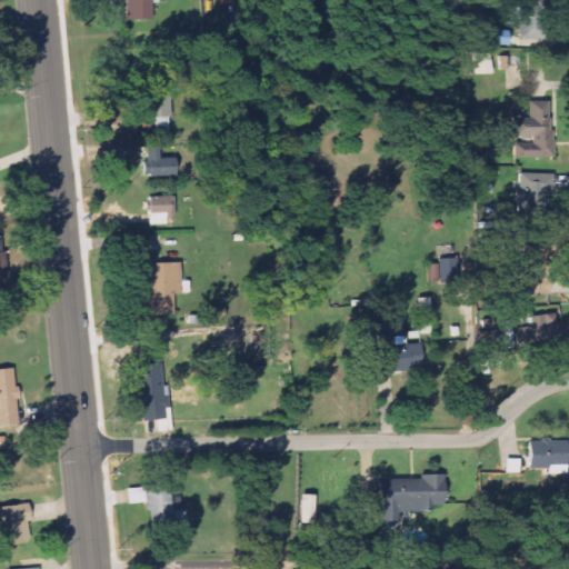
[(150,0),(139,0),(125,0),(125,21),(151,20),(150,0)]
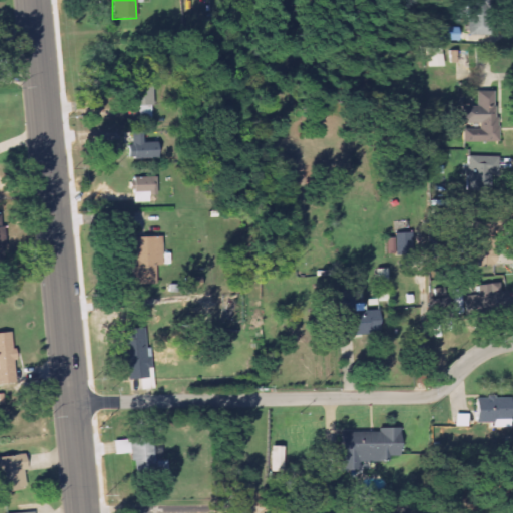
[(459,29),(435,28),(435,41),(458,42),(459,29)]
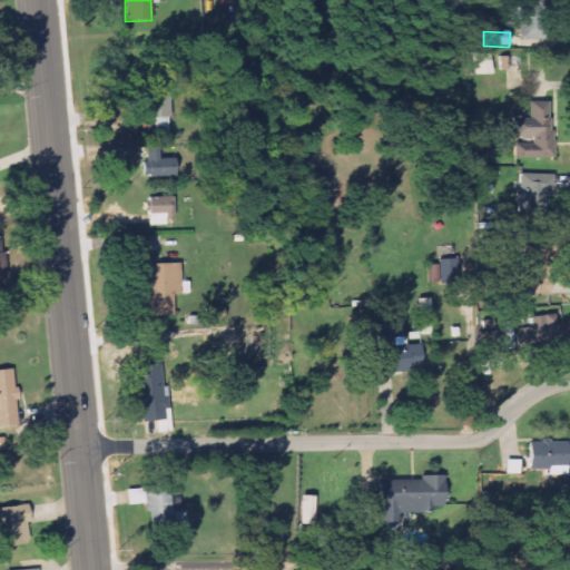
[(492,75),(492,51),(475,51),(475,75),(492,75)]
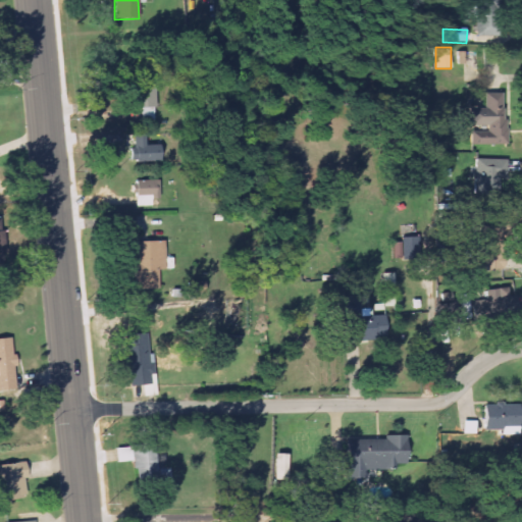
[(129,85),(131,109),(157,108),(156,84),(129,85)]
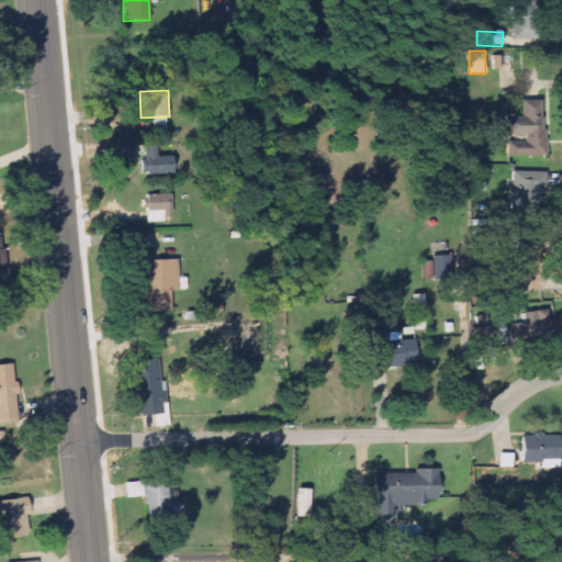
[(543,101),(520,101),(520,117),(505,117),(506,136),(524,136),(524,143),(506,143),(506,158),(543,157),(543,101)]
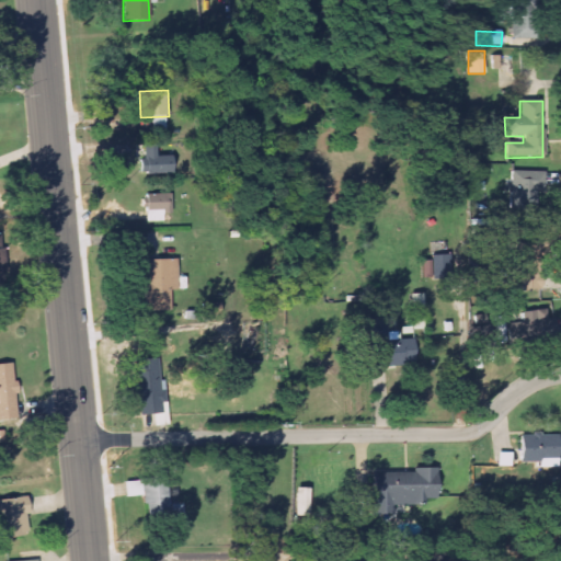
[(142,146),(144,159),(139,159),(139,174),(172,173),(172,157),(157,158),(156,146),(142,146)]
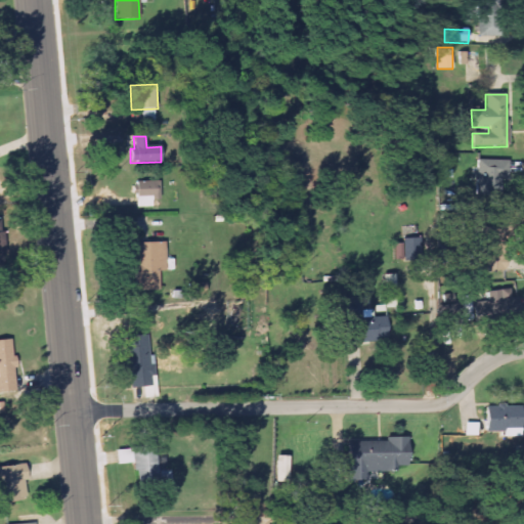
[(506,162),(479,161),(478,199),(505,199),(506,162)]
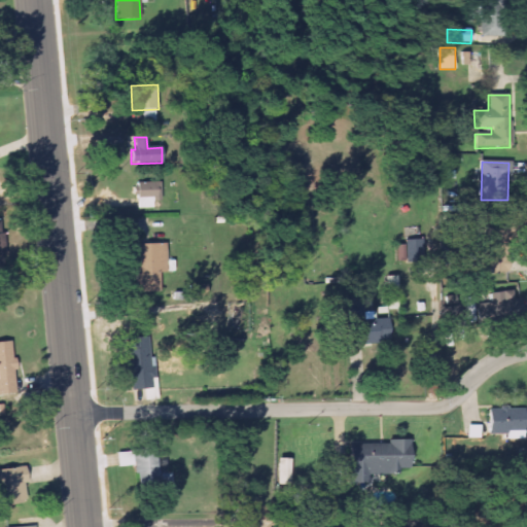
[(136,209),(153,209),(153,201),(162,201),(162,183),(136,184),(136,209)]
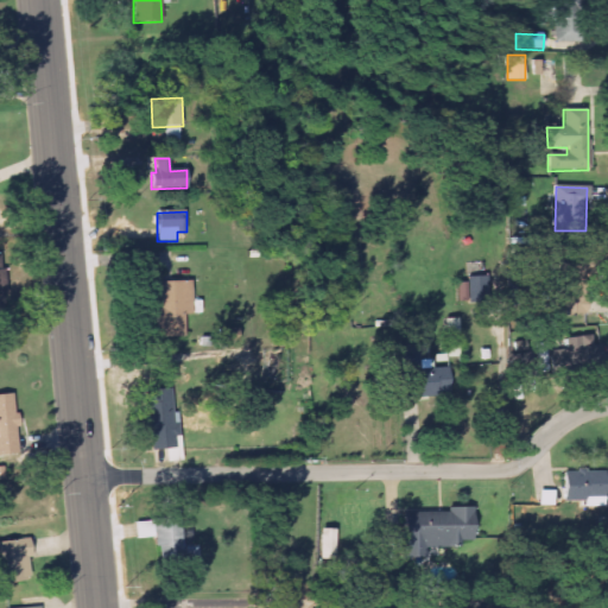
[(558,315),(584,316),(587,266),(559,265),(558,315)]
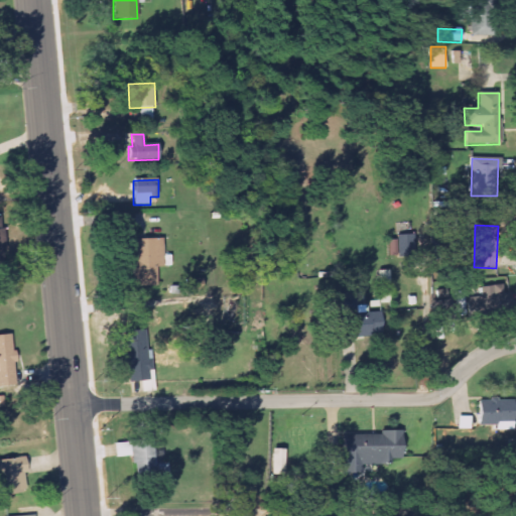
[(398,257),(413,256),(412,235),(397,236),(398,257)]
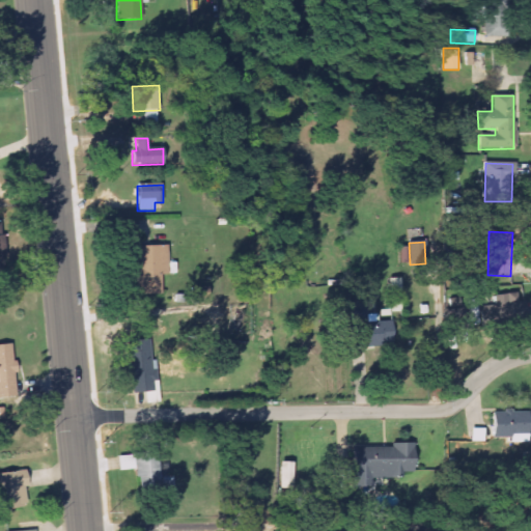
[(163,295),(162,275),(169,275),(168,246),(137,247),(139,296),(163,295)]
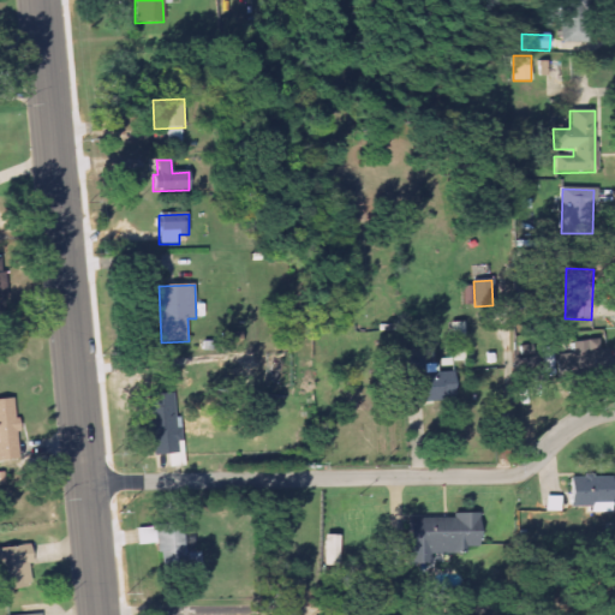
[(603,330),(569,333),(571,344),(604,341),(603,330)]
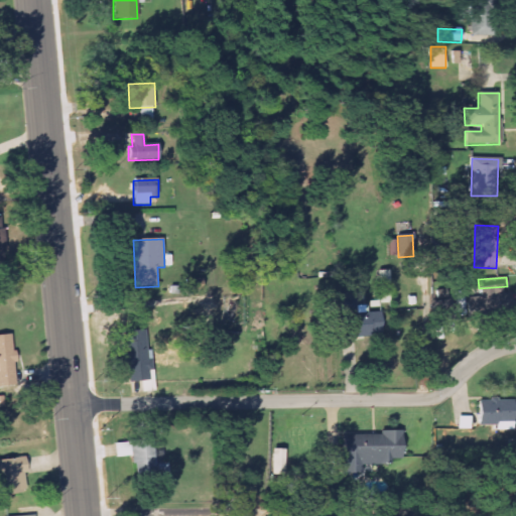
[(201,280),(185,280),(185,292),(202,291),(201,280)]
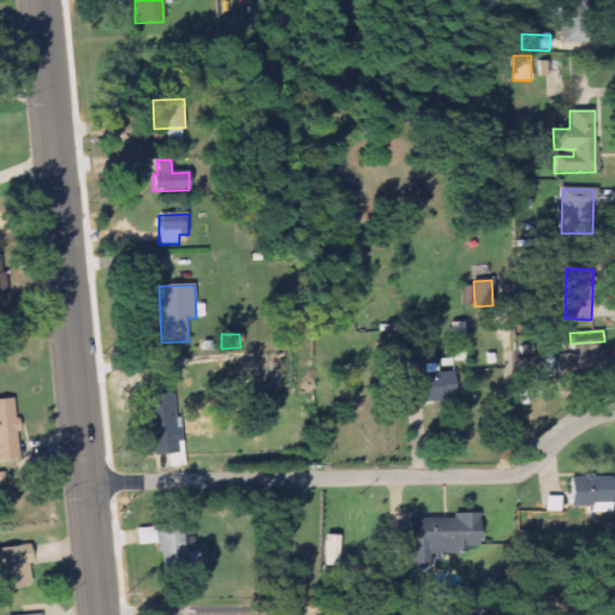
[(608,374),(605,351),(598,352),(597,341),(572,344),(573,352),(555,354),(559,380),(608,374)]
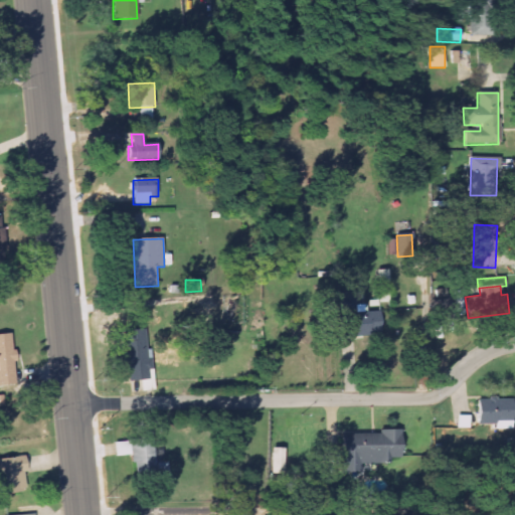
[(339,293),(340,336),(381,334),(380,312),(357,313),(356,293),(339,293)]
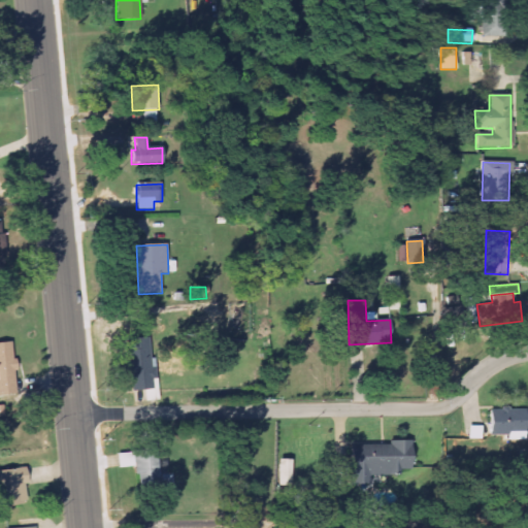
[(465,328),(463,307),(447,308),(449,330),(465,328)]
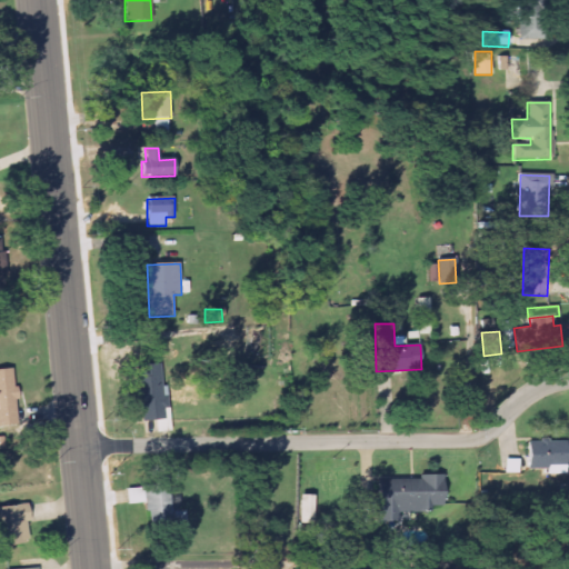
[(136,367),(138,422),(165,420),(163,410),(165,410),(162,365),(136,367)]
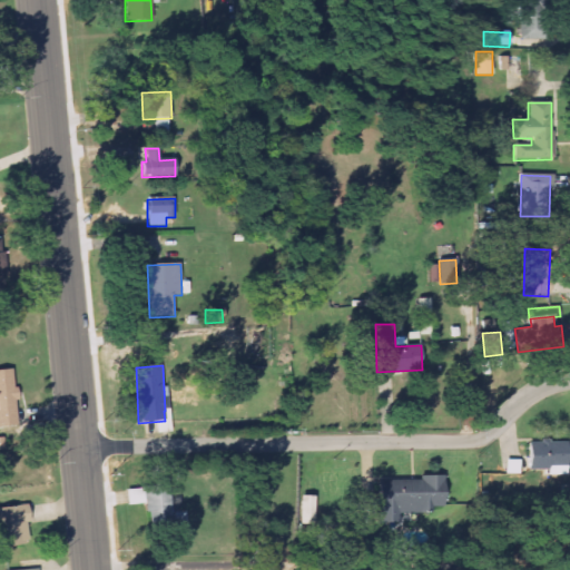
[(0,428),(18,426),(13,370),(0,371),(0,428)]
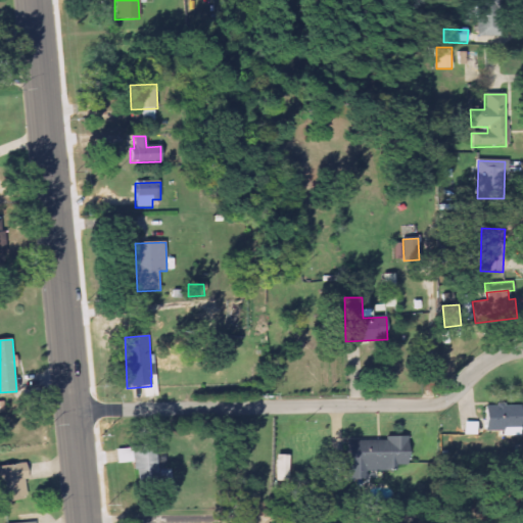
[(521,428),(520,406),(486,407),(487,430),(521,428)]
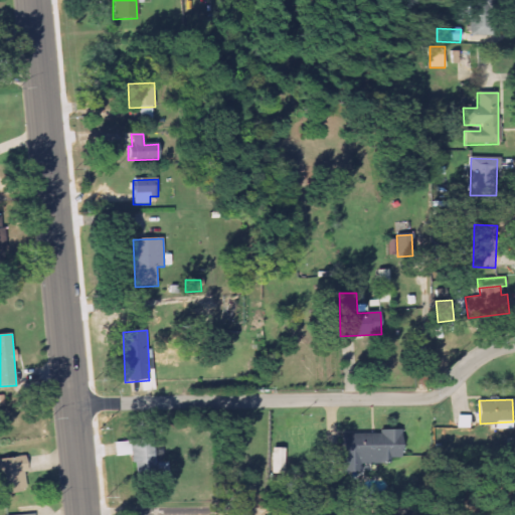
[(339,432),(339,472),(356,472),(356,464),(390,464),(390,458),(399,458),(399,431),(339,432)]
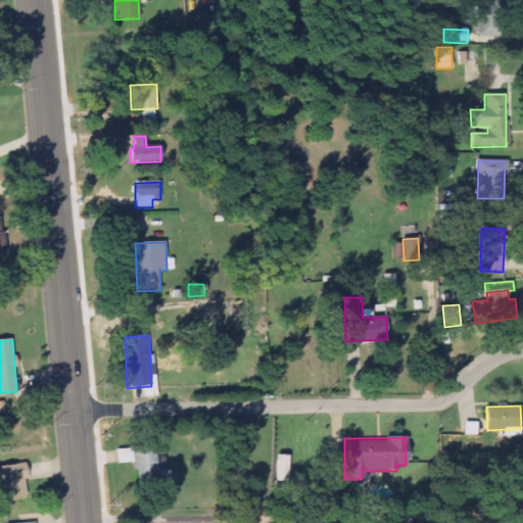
[(153,485),(170,484),(169,468),(161,469),(160,458),(154,458),(153,443),(136,445),(139,481),(152,480),(153,485)]
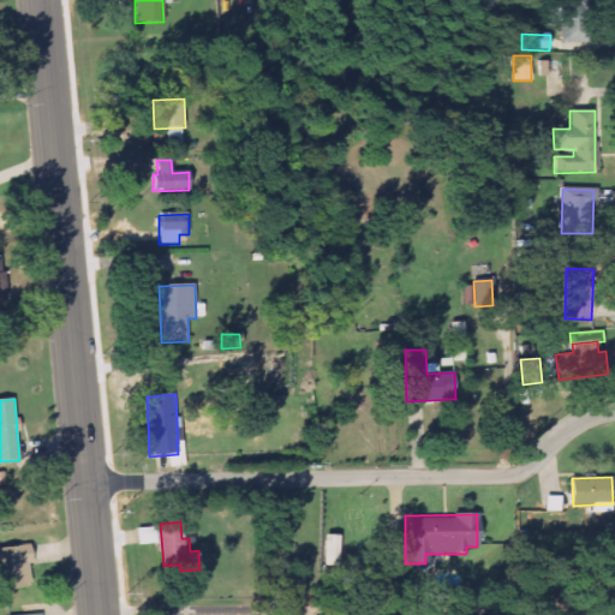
[(136,544),(153,543),(151,527),(135,529),(136,544)]
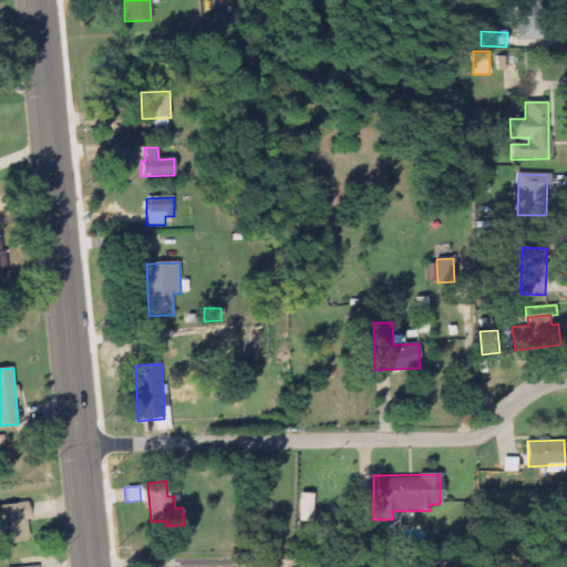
[(311,493),(297,493),(297,522),(310,522),(311,493)]
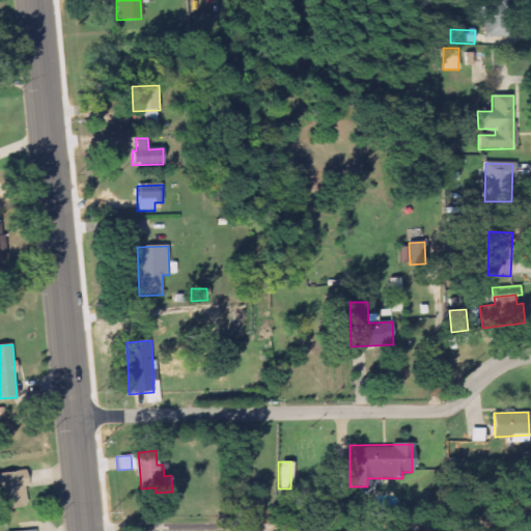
[(0,509),(27,507),(23,471),(0,473),(0,509)]
